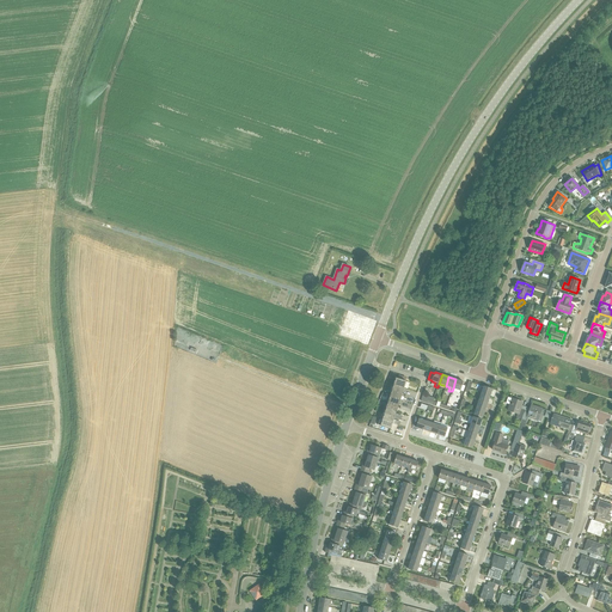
[(395,378),(392,384),(404,389),(407,381),(395,378)]
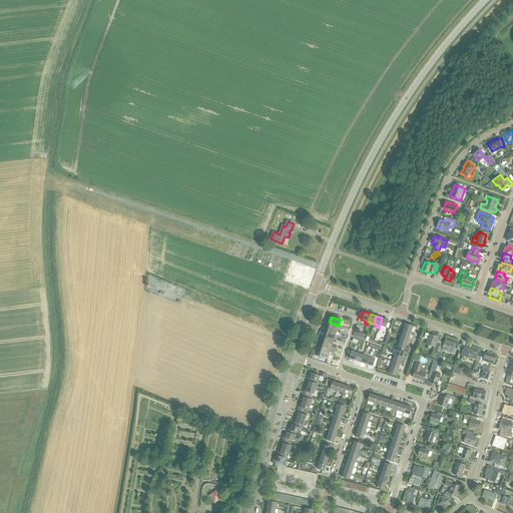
[(382,318),(380,326),(386,328),(388,320),(382,318)]
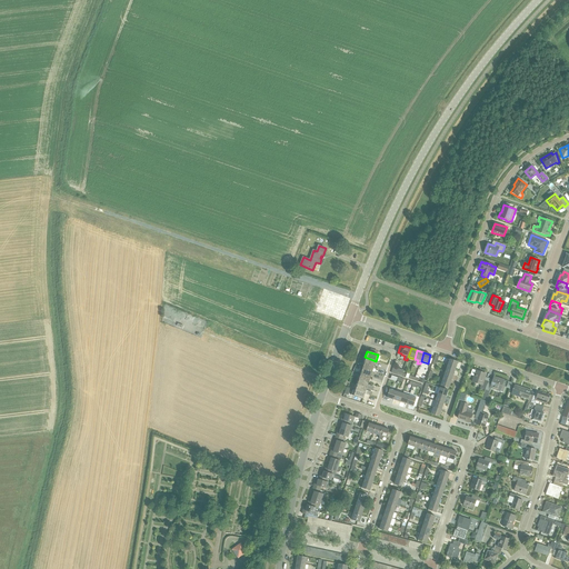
[(365,357),(363,362),(375,366),(376,361),(365,357)]
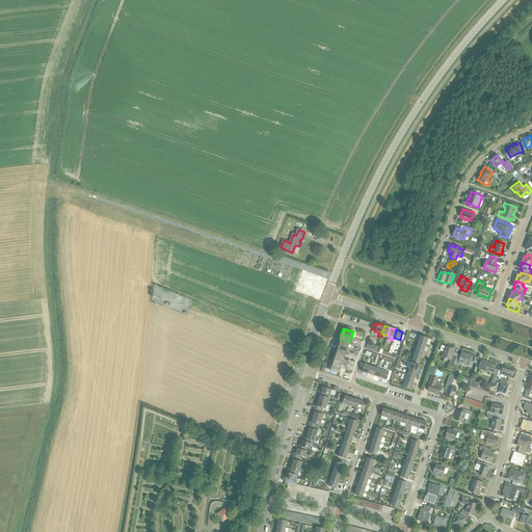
[(421,336),(419,342),(426,344),(428,338),(421,336)]
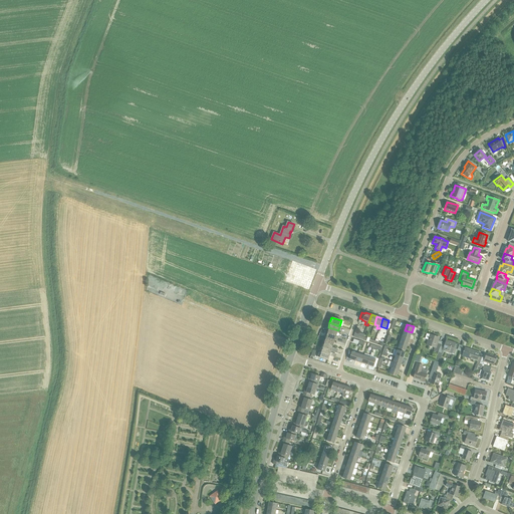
[(328,327),(326,332),(336,335),(338,330),(328,327)]
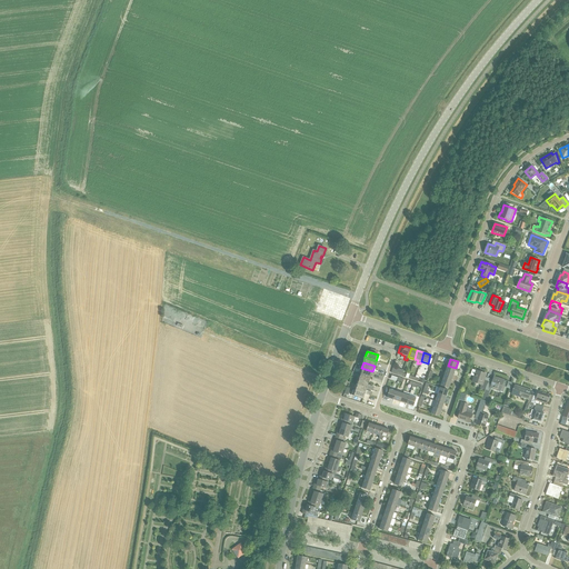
[(448,366),(446,372),(453,375),(456,368),(448,366)]
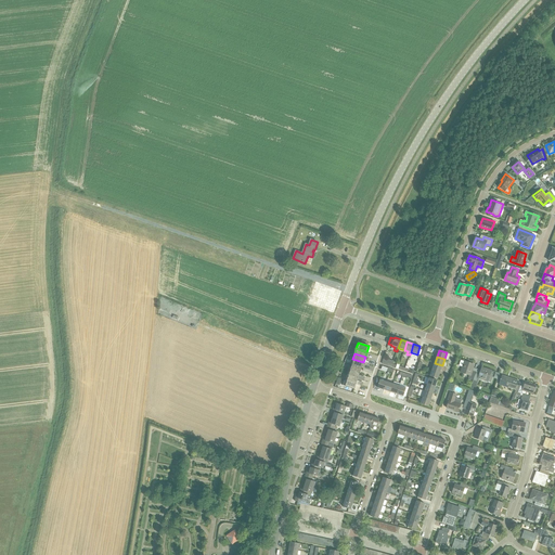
[(352,359),(350,364),(361,368),(363,362),(352,359)]
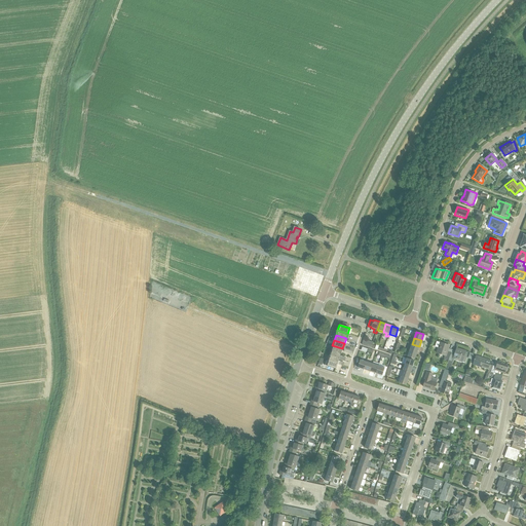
[(447,350),(449,345),(440,342),(437,341),(435,346),(438,347),(437,352),(445,355),(444,359),(448,361),(451,351),(447,350)]
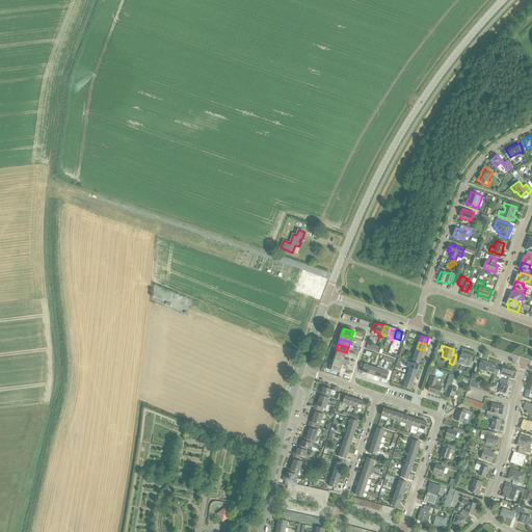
[(417,348),(415,354),(422,356),(424,350),(417,348)]
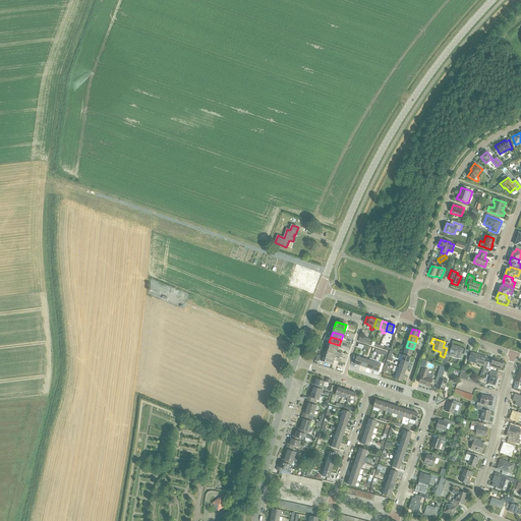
[(329,342),(328,347),(338,350),(339,345),(329,342)]
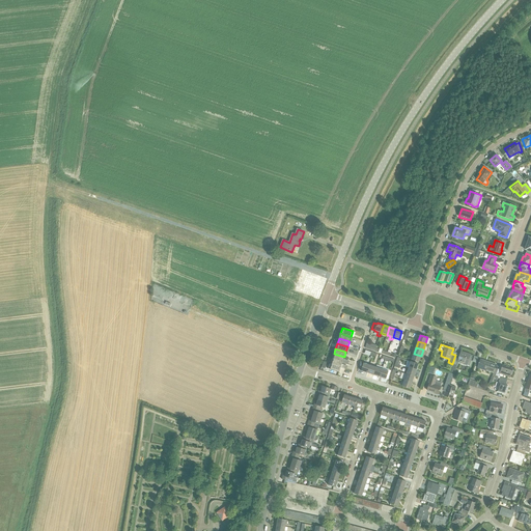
[(452,364),(450,371),(454,373),(457,365),(458,362),(467,365),(469,366),(473,356),(470,356),(470,355),(460,352),(459,355),(458,356),(455,355),(452,364)]
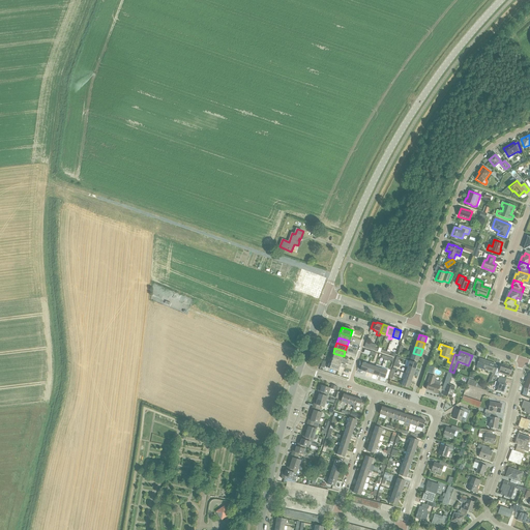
[(333,353),(331,358),(342,361),(344,356),(333,353)]
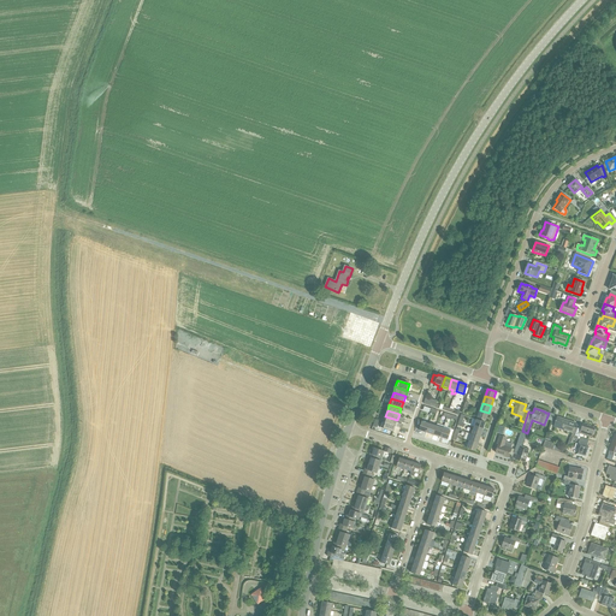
[(489,413),(480,410),(477,418),(486,420),(489,413)]
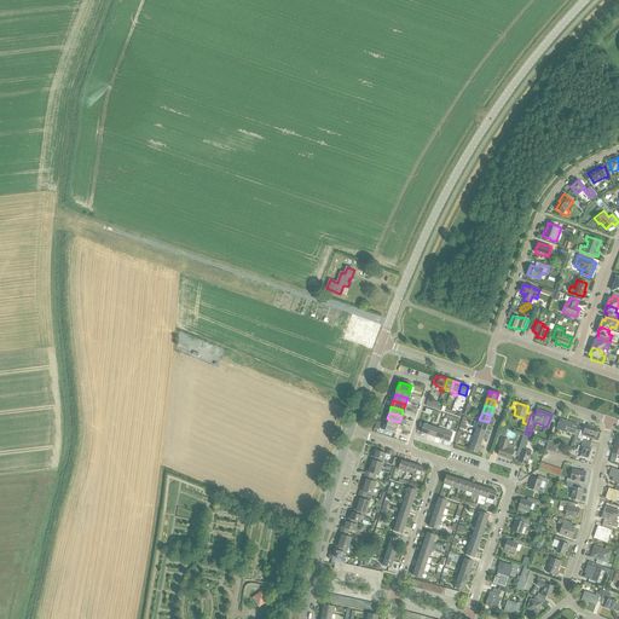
[(387,418),(385,424),(397,428),(399,422),(387,418)]
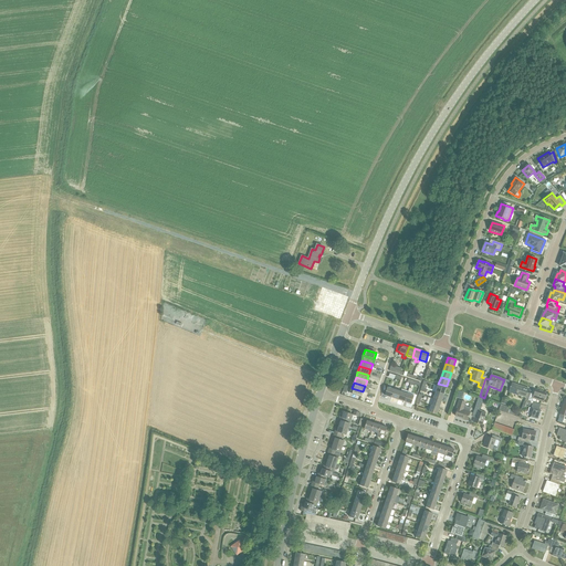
[(528,400),(531,394),(527,392),(528,388),(512,383),(509,392),(526,398),(524,401),(527,402),(528,400)]
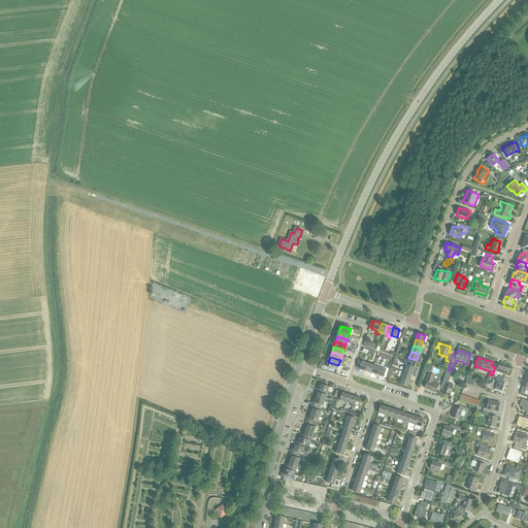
[(408,360),(406,366),(414,368),(416,362),(408,360)]
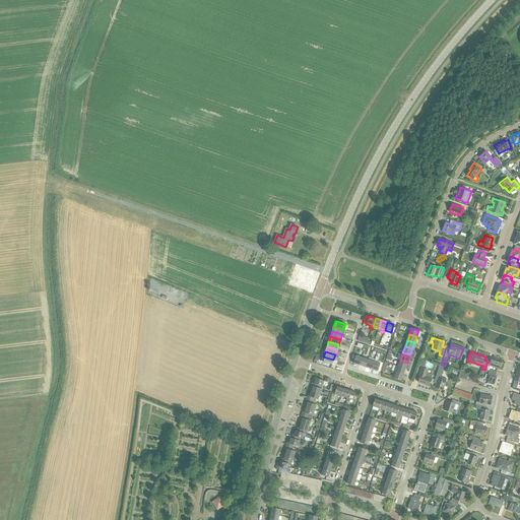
[(333,360),(323,356),(322,362),(332,365),(333,360)]
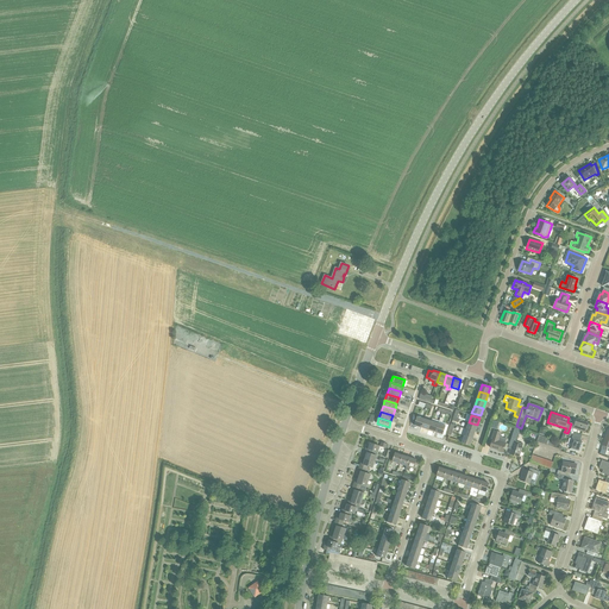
[(414,426),(421,428),(424,420),(416,418),(414,426)]
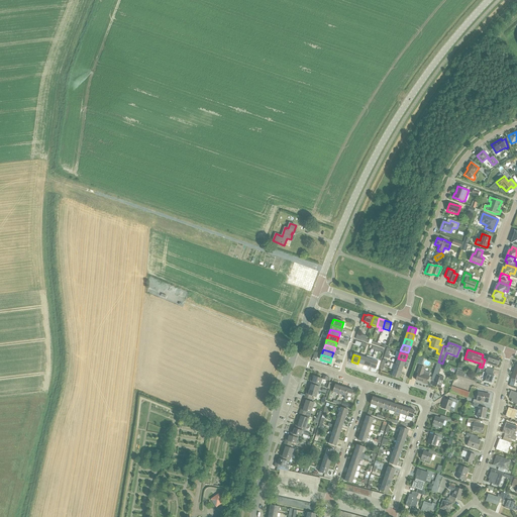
[(482,368),(482,369),(484,370),(485,367),(486,367),(487,364),(497,368),(499,359),(489,355),(487,360),(485,359),(483,366),(482,368)]
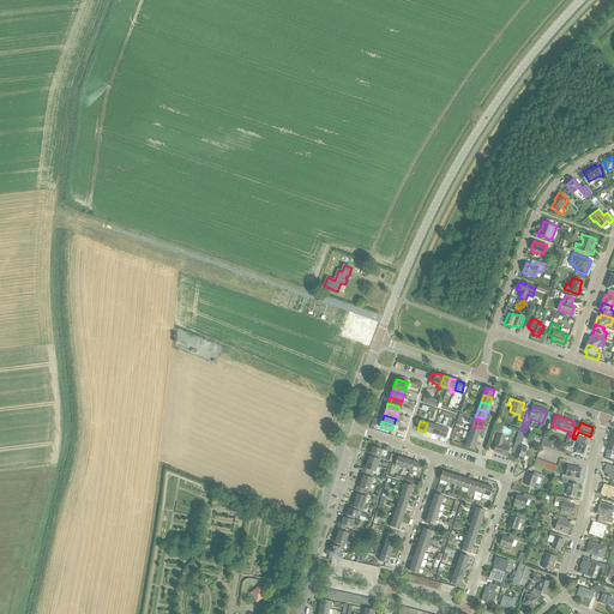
[(425,432),(432,434),(434,425),(427,423),(425,432)]
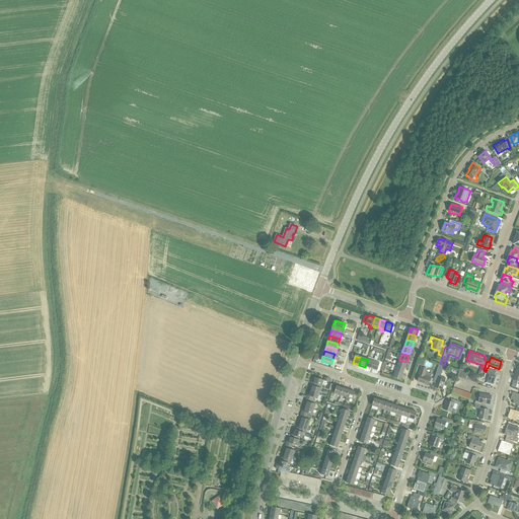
[(365,367),(371,368),(373,361),(367,359),(365,367)]
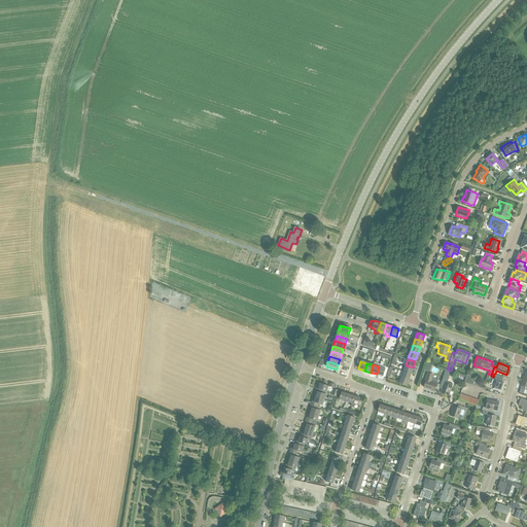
[(379,366),(377,374),(383,376),(385,369),(386,367),(386,366),(380,364),(379,366)]
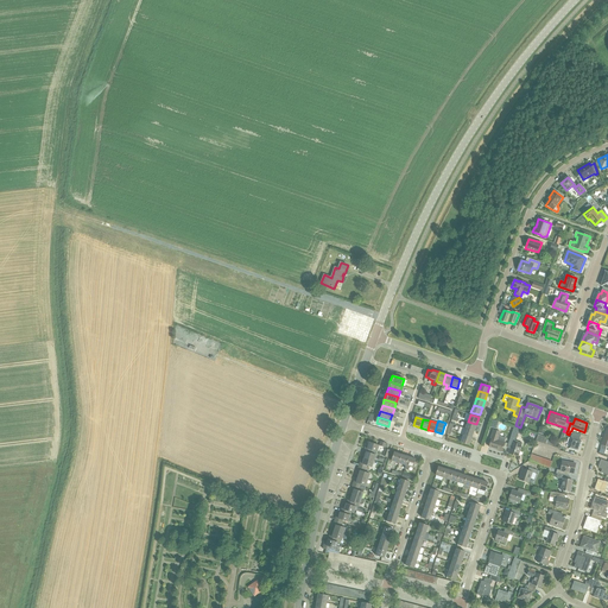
[(468,422),(466,429),(474,431),(476,424),(468,422)]
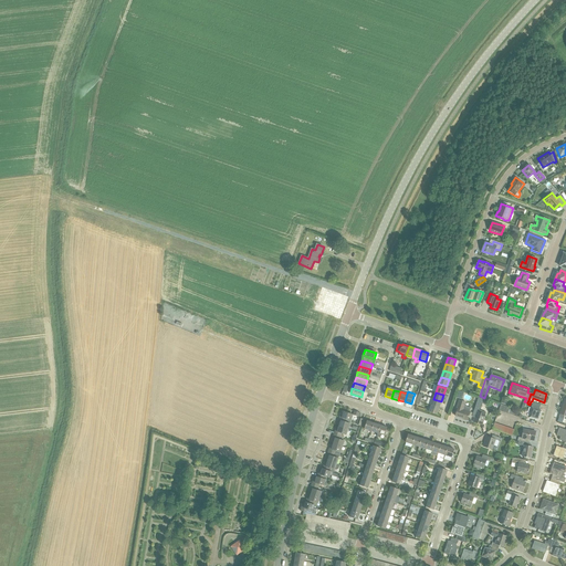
[(433,399),(431,406),(439,408),(441,401),(433,399)]
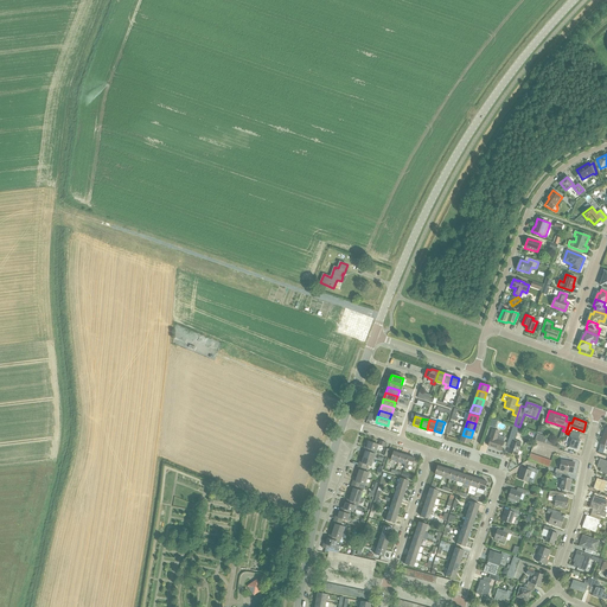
[(505,438),(498,435),(499,432),(492,429),(489,439),(490,440),(489,446),(496,448),(496,449),(500,452),(505,438)]
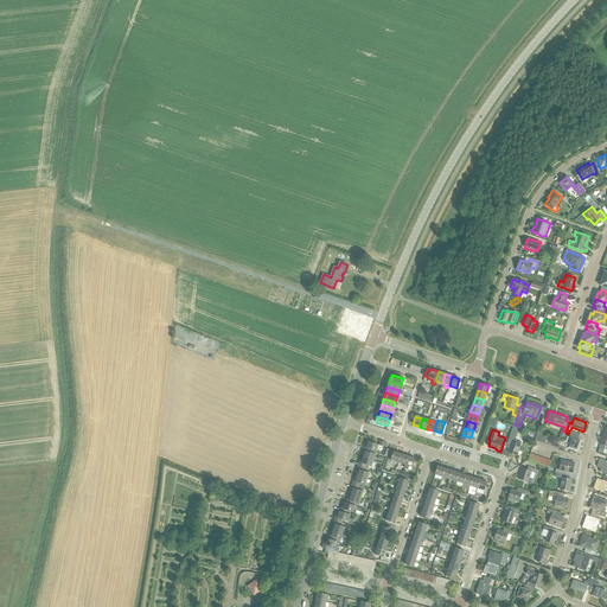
[(567,448),(577,452),(581,441),(576,440),(579,433),(574,432),(570,433),(569,438),(570,438),(567,448)]
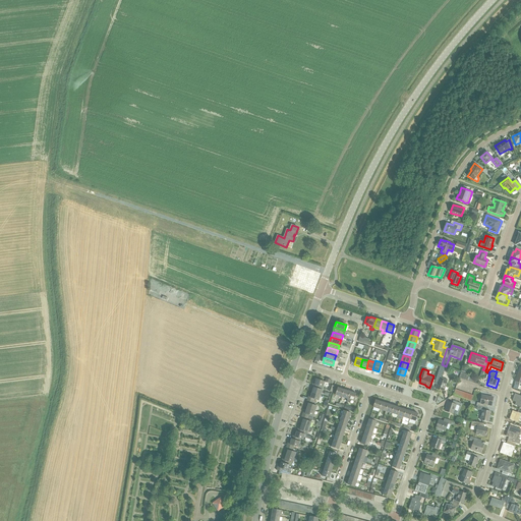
[(404,375),(397,373),(395,380),(402,382),(404,375)]
